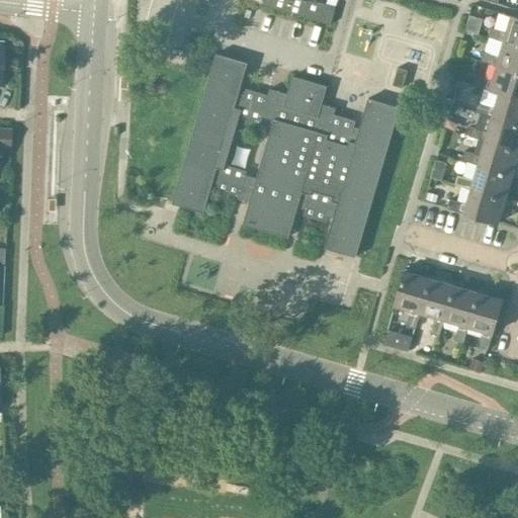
[(263,0),(262,5),(330,24),(335,7),(309,0),(263,0)]
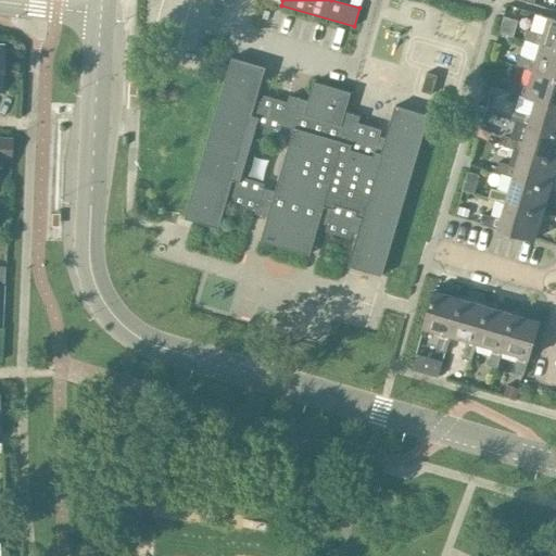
[(541,43),(555,48),(555,19),(548,16),(543,35),(526,29),(523,39),(541,45),(541,43)]
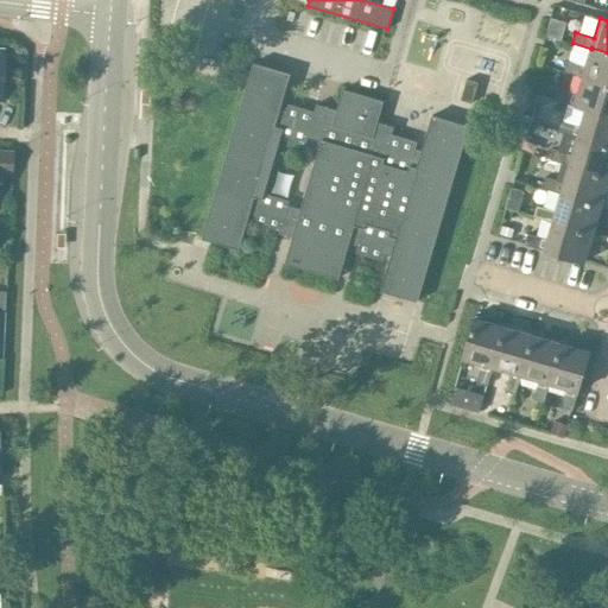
[(583,76),(607,82),(607,52),(591,48),(591,49),(586,67),(567,61),(564,71),(583,77),(583,76)]
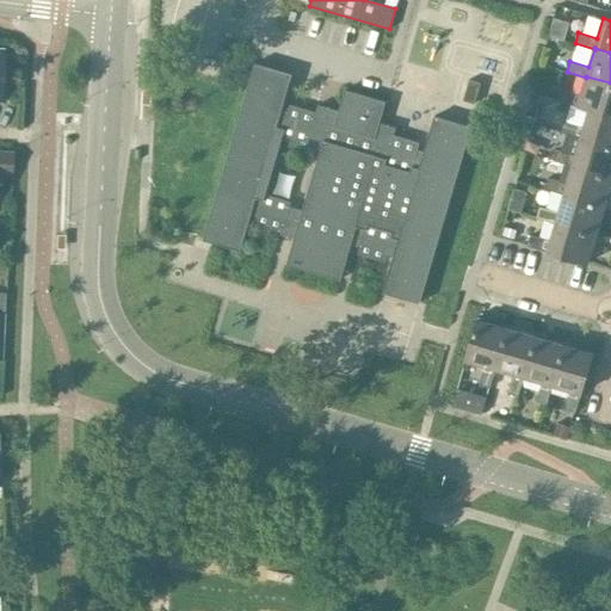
[(351,244),(359,247),(358,254),(384,261),(386,254),(395,257),(386,292),(419,303),(470,127),(437,117),(426,152),(417,149),(419,142),(393,135),(390,141),(375,137),(386,102),(345,90),(334,125),(314,119),(316,112),(290,104),(288,111),(278,109),(289,73),(254,63),(203,239),(236,250),(247,214),(257,216),(255,223),(282,232),(284,224),(297,228),(287,264),(340,279),(351,244)]
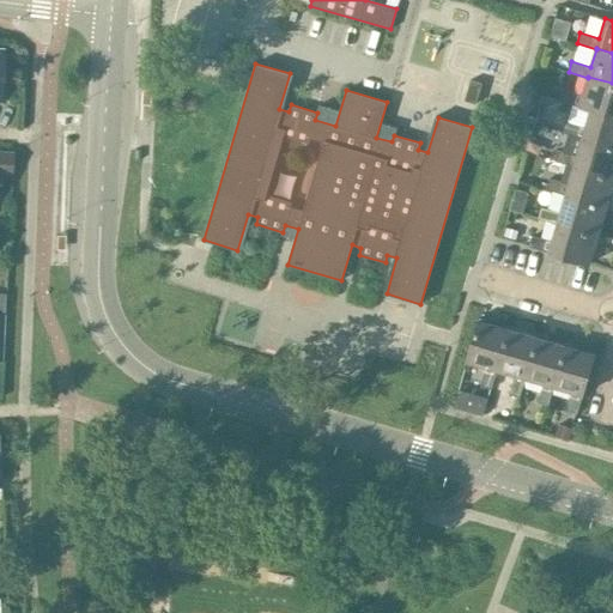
[(612,114),(612,83),(588,77),(588,78),(582,96),(563,90),(560,101),(590,109),(590,108),(612,114)]
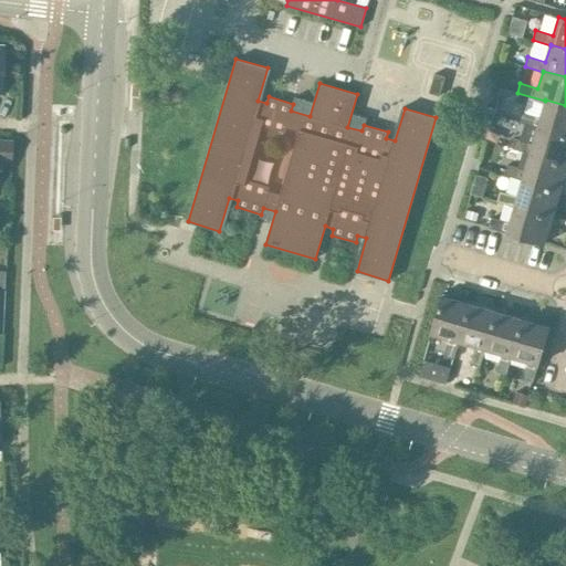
[(429,93),(439,96),(446,76),(435,73),(429,93)]
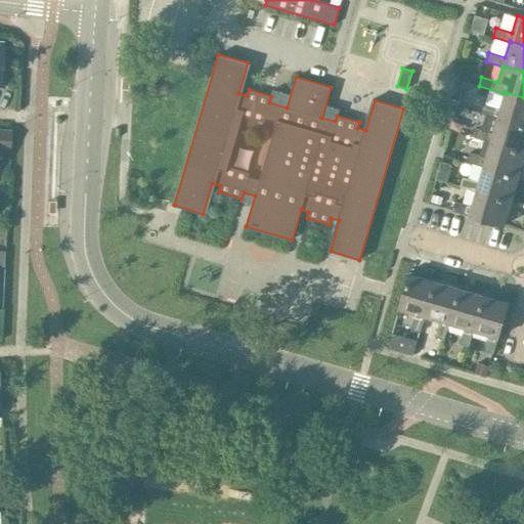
[(497,117),(523,124),(523,97),(505,92),(505,93),(500,108),(484,104),(481,113),(485,115),(497,118),(497,117)]
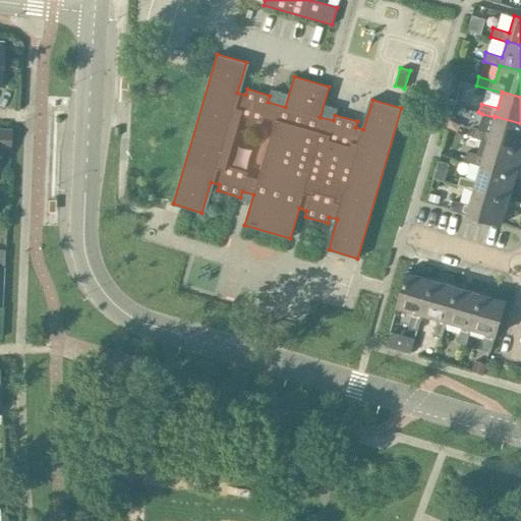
[(487,140),(520,150),(520,123),(495,116),(495,117),(482,114),(478,128),(474,127),(471,136),(480,139),(487,141),(487,140)]
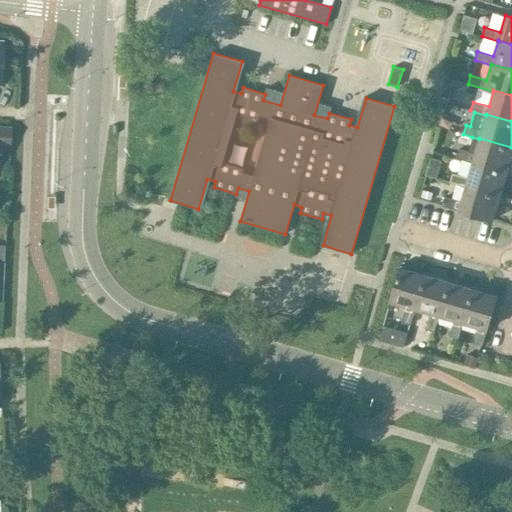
[(0,145),(10,146),(11,126),(0,125),(0,145)]
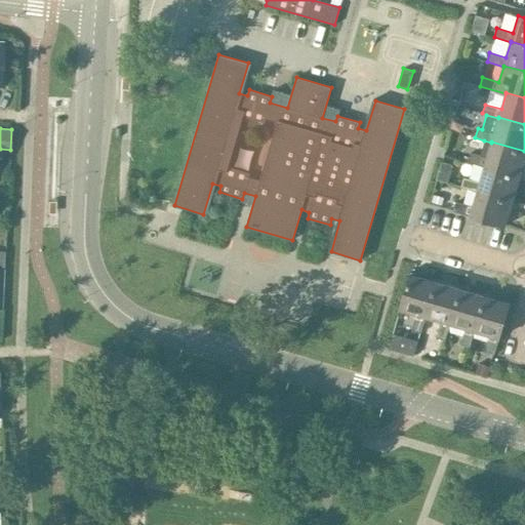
[(484,166),(519,176),(521,176),(524,165),(522,164),(524,155),(524,151),(491,142),(491,143),(484,140),(480,156),(471,153),(468,162),(484,167),(484,166)]
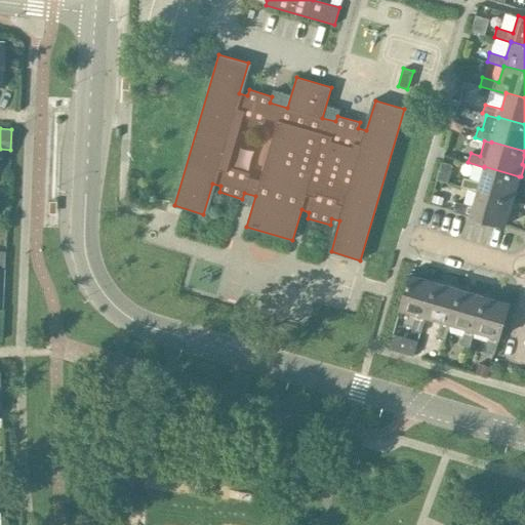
[(477,191),(512,201),(519,176),(484,166),(484,167),(480,183),(463,177),(460,187),(477,191)]
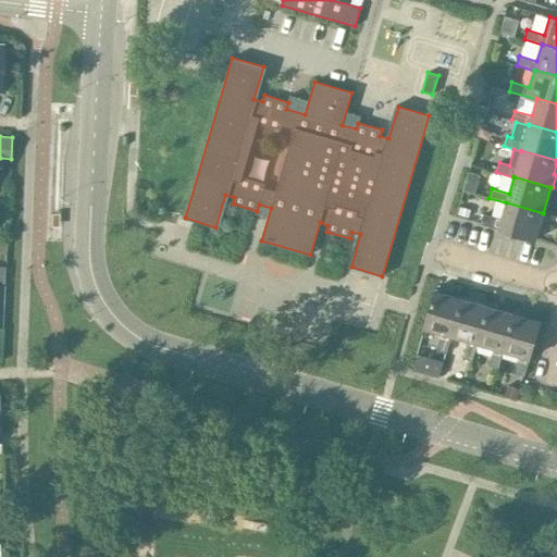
[(498,229),(535,239),(543,213),(506,202),(502,219),(484,214),(481,224),(498,229)]
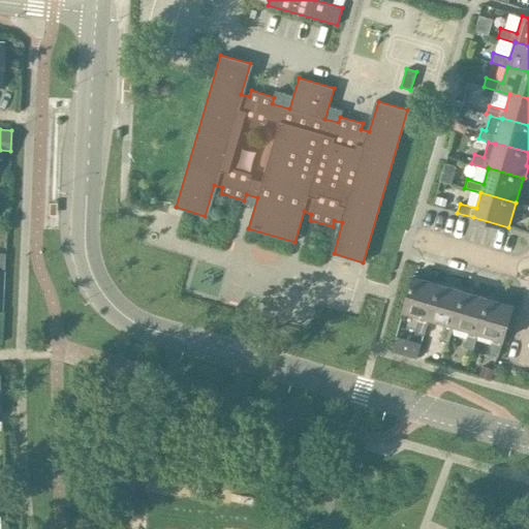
[(428,318),(438,284),(412,276),(402,311),(419,316),(414,333),(424,335),(429,318),(428,318)]
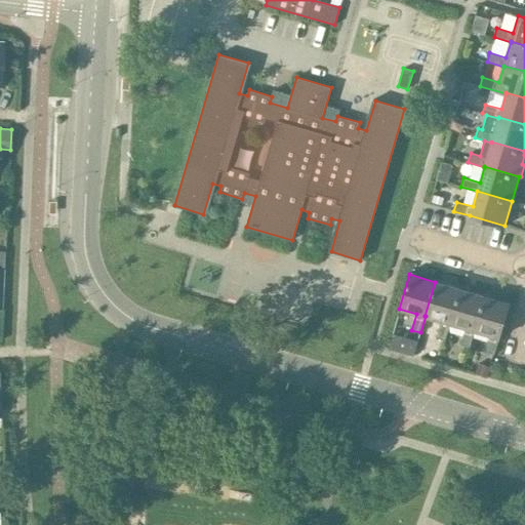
[(449,323),(459,289),(435,282),(425,316),(426,316),(441,321),(436,337),(445,339),(450,323),(449,323)]
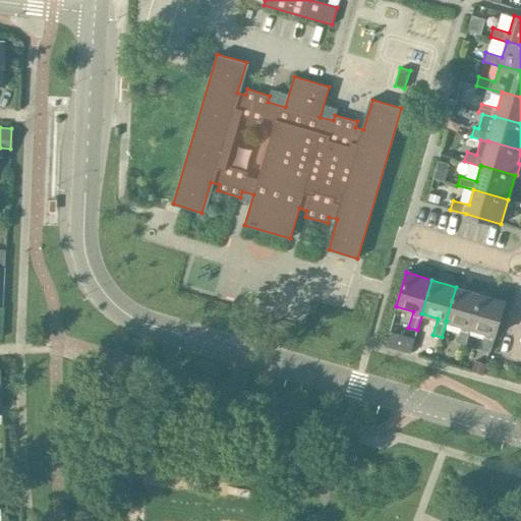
[(466,344),(470,328),(479,293),(456,287),(446,321),(447,321),(462,326),(457,342),(466,344)]
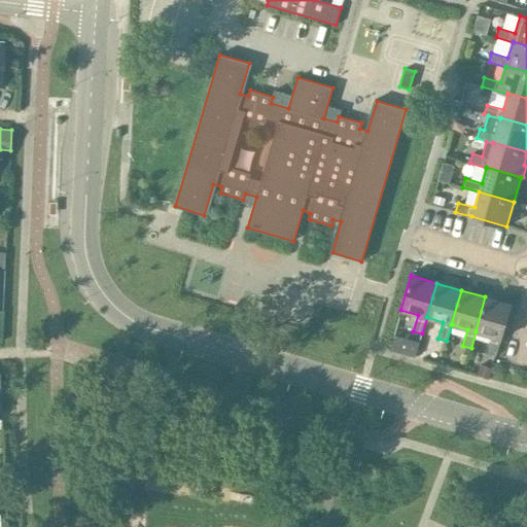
[(487,353),(496,355),(500,339),(501,339),(511,305),(485,296),(476,331),(491,337),(487,353)]
